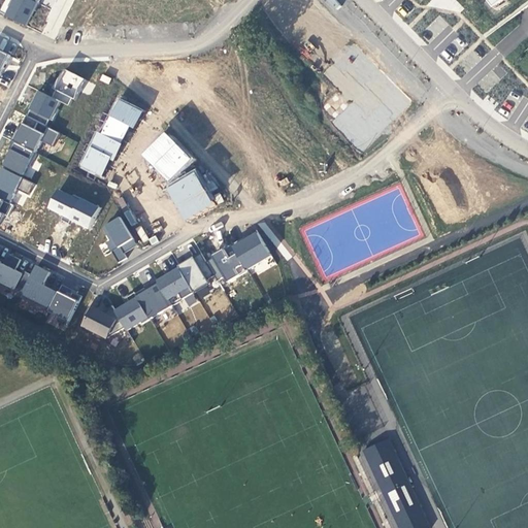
[(7,0),(1,13),(26,26),(38,0),(7,0)]
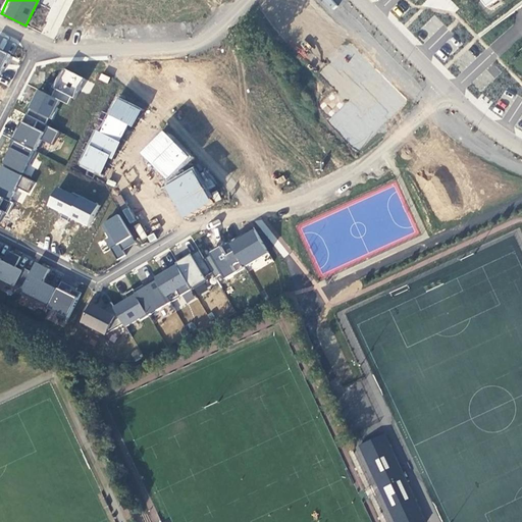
[(479,0),(489,12),(504,5),(500,1),(501,0),(479,0)]
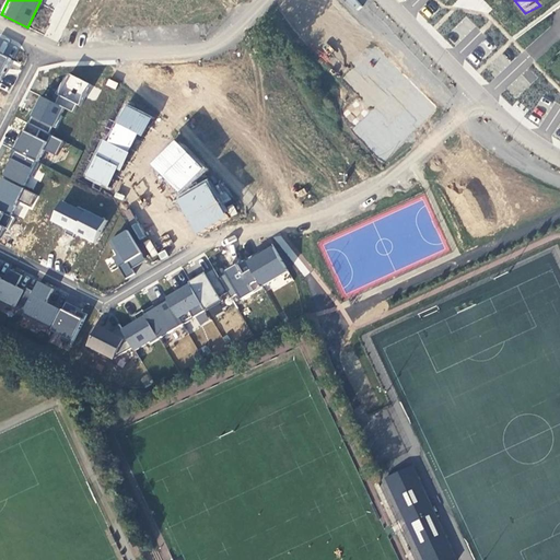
[(377,48),(343,82),(374,114),(353,135),(381,163),(438,109),(377,48)]
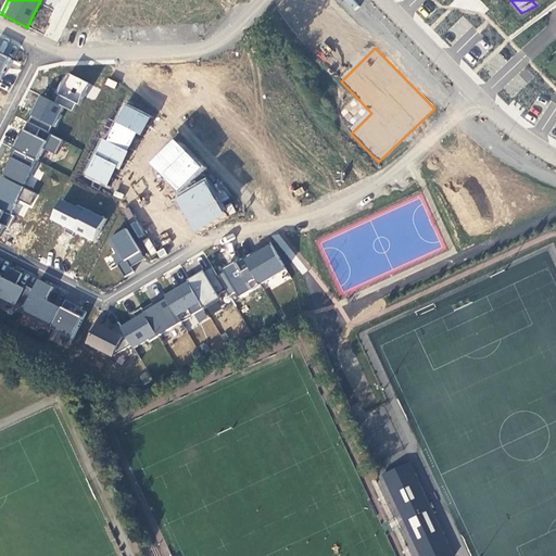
[(35,93),(0,177),(0,238),(17,198),(33,204),(37,193),(24,188),(41,148),(55,153),(62,139),(49,135),(61,105),(76,112),(88,83),(65,73),(53,101),(35,93)]
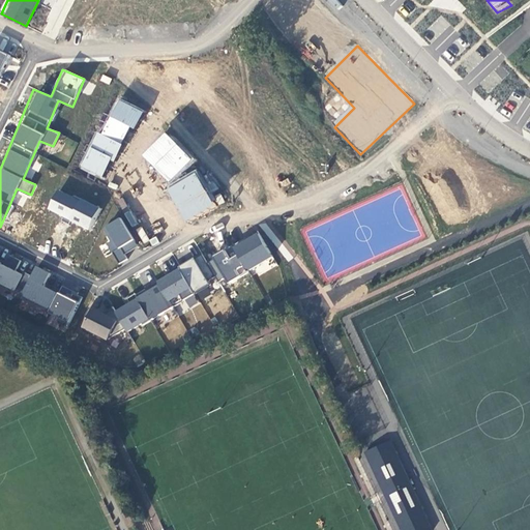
[(114,163),(127,127),(135,129),(143,110),(115,98),(101,134),(94,131),(80,169),(102,178),(109,160),(114,163)]
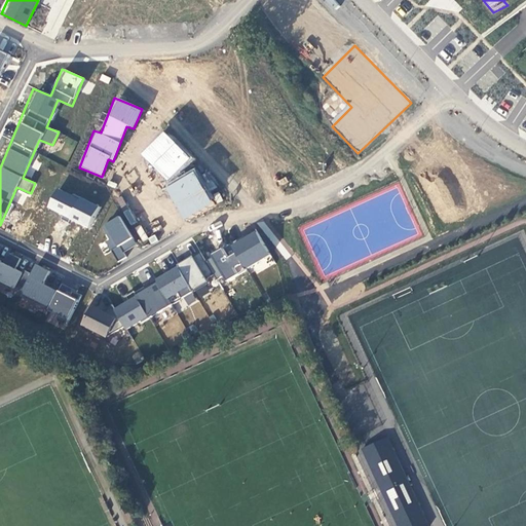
[(196,160),(177,140),(156,161),(176,181),(196,160)]
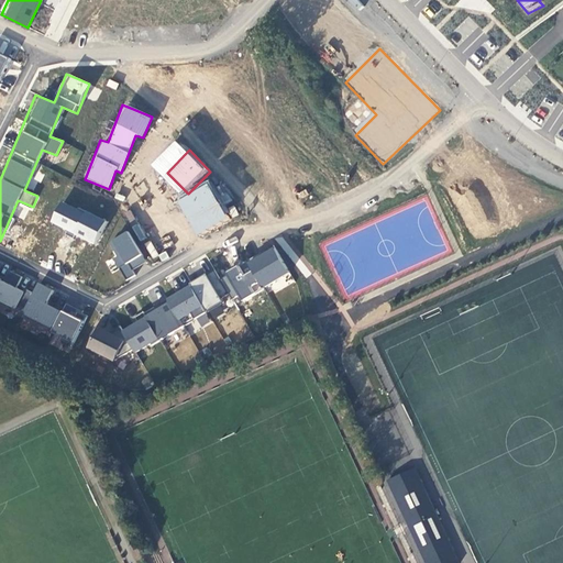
[(223,191),(191,210),(209,239),(242,220),(223,191)]
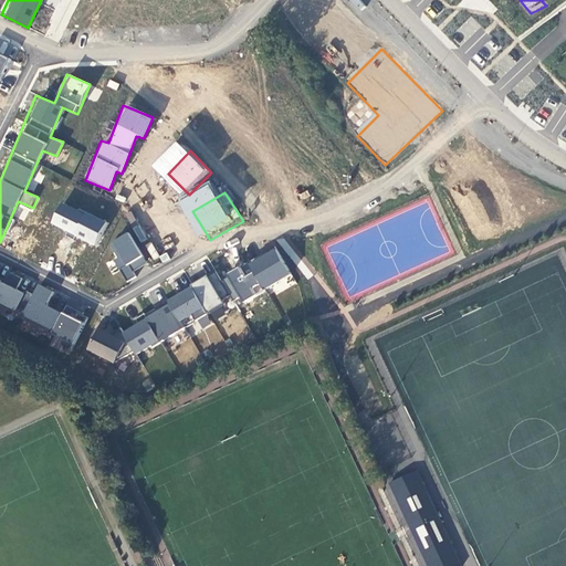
[(98,244),(107,220),(58,202),(49,227),(98,244)]
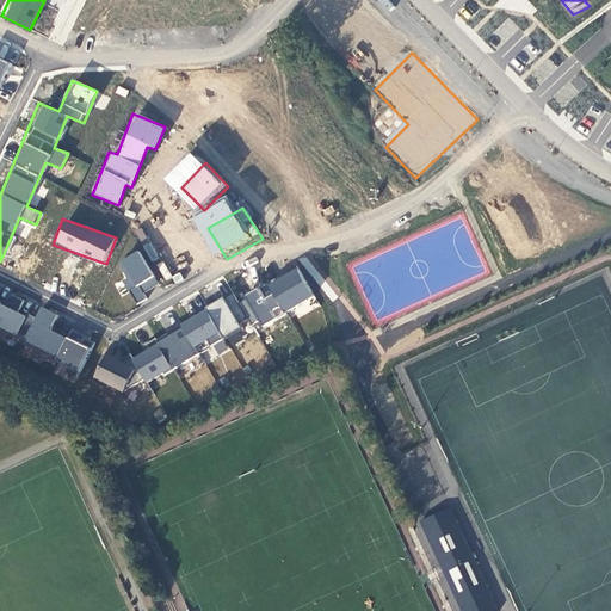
[(118,259),(131,303),(147,298),(144,290),(154,287),(143,251),(118,259)]
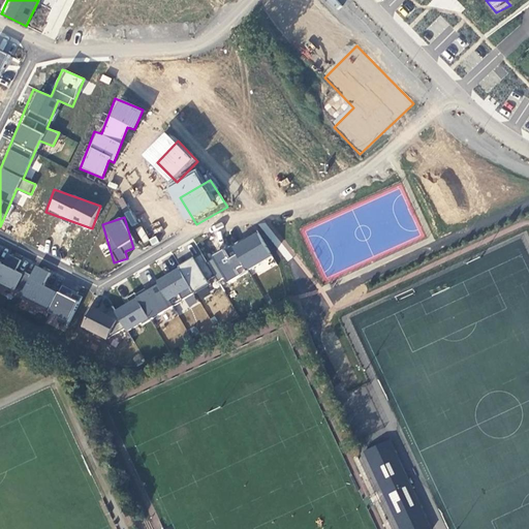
[(257,275),(276,266),(258,230),(209,255),(222,283),(254,268),(257,275)]
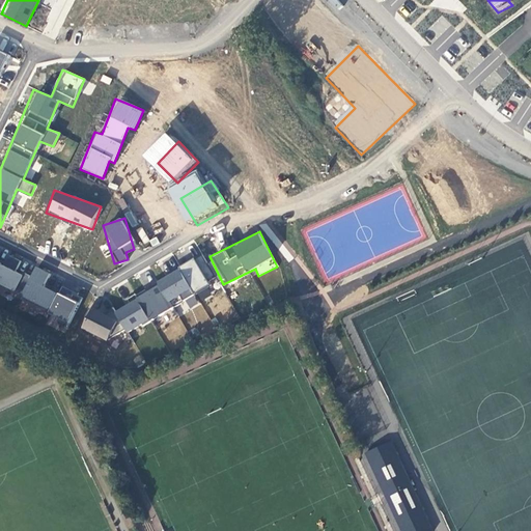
[(30,316),(65,332),(79,302),(44,286),(50,273),(34,266),(29,276),(17,271),(21,261),(7,255),(3,262),(0,260),(0,291),(10,298),(12,292),(35,303),(30,316)]
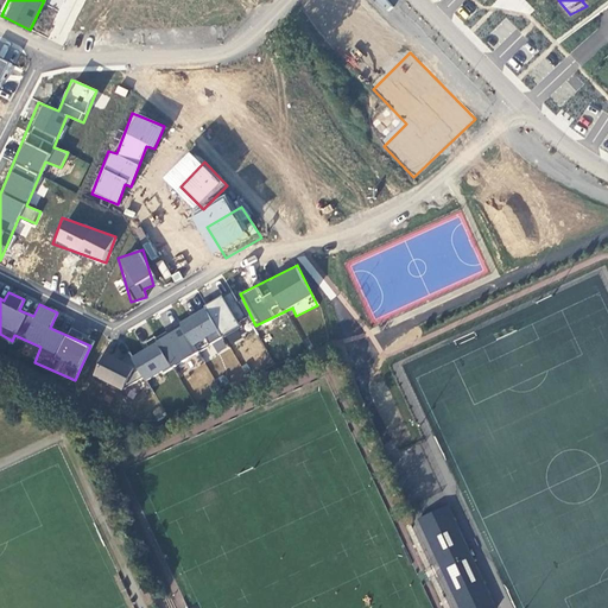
[(143,380),(240,329),(222,297),(182,318),(177,329),(121,359),(103,350),(92,375),(122,390),(134,365),(143,380)]
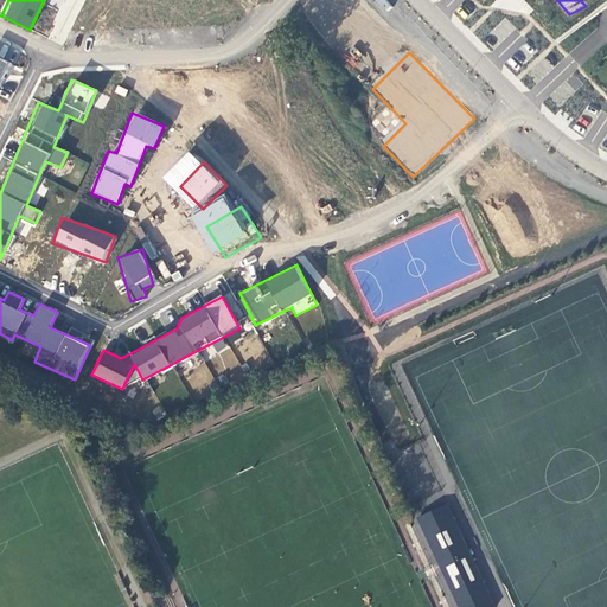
[(225,334),(230,343),(241,336),(235,327),(225,334)]
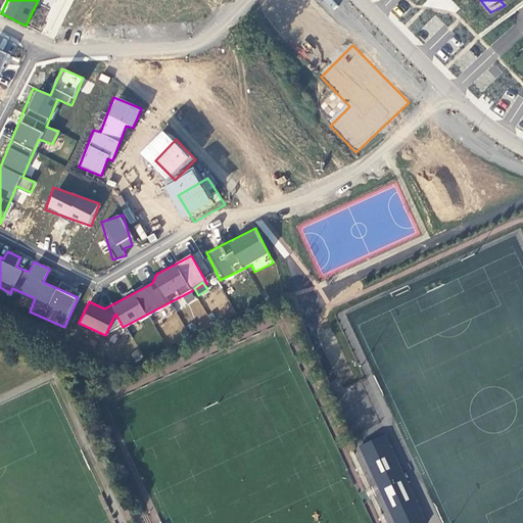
[(183,294),(186,301),(195,298),(192,291),(183,294)]
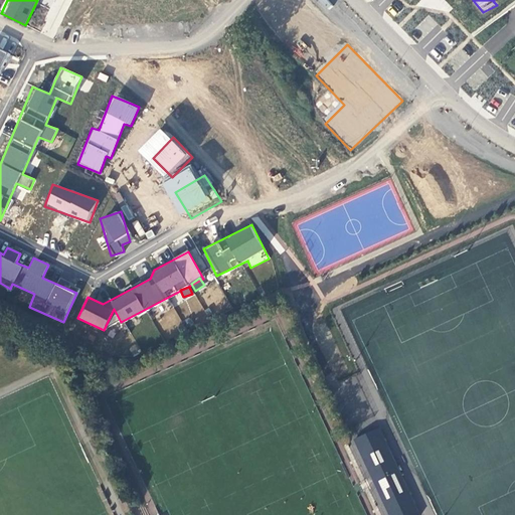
[(18,299),(26,302),(30,293),(22,289),(18,299)]
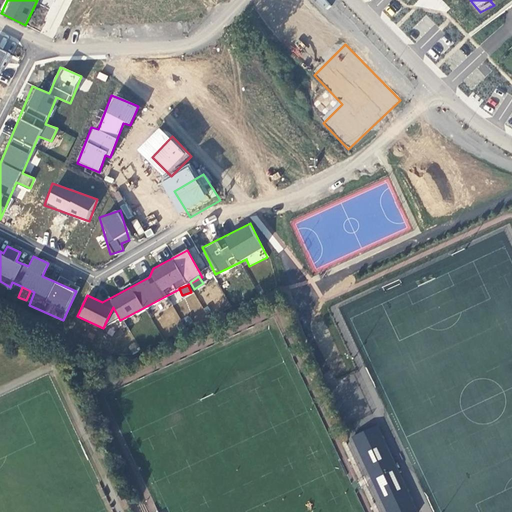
[(192,312),(201,308),(193,292),(184,297),(192,312)]
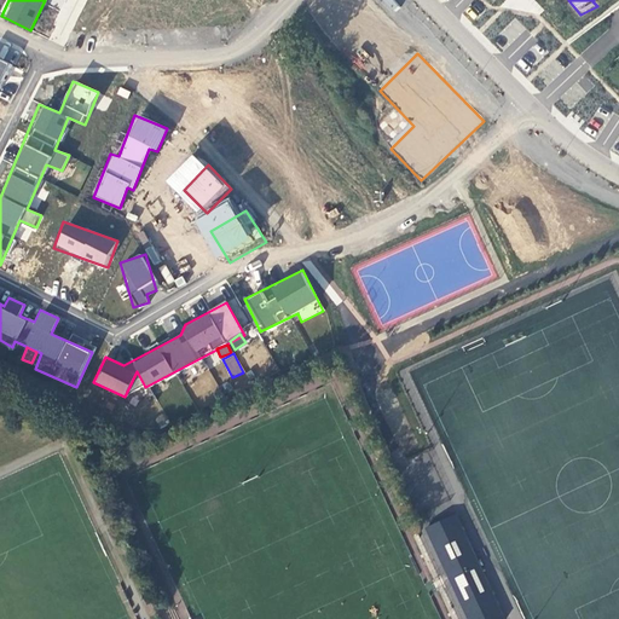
[(457,618),(499,618),(458,514),(422,528),(457,618)]
